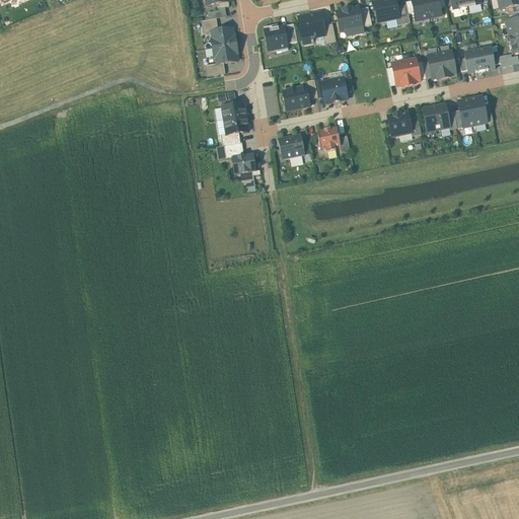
[(394,0),(389,0),(373,3),(377,24),(396,20),(398,20),(396,9),(394,0)]
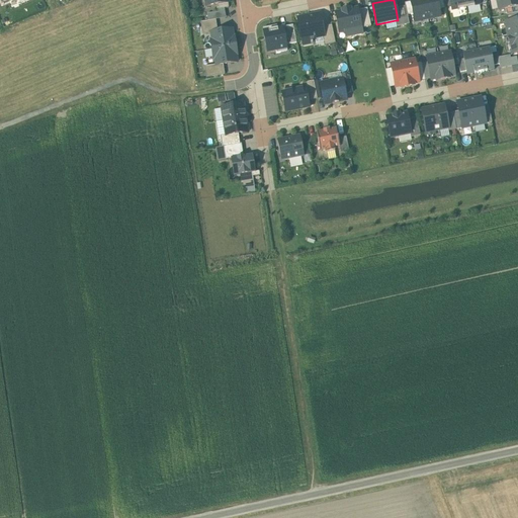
[(427,19),(423,0),(410,0),(411,2),(413,13),(415,21),(427,19)]
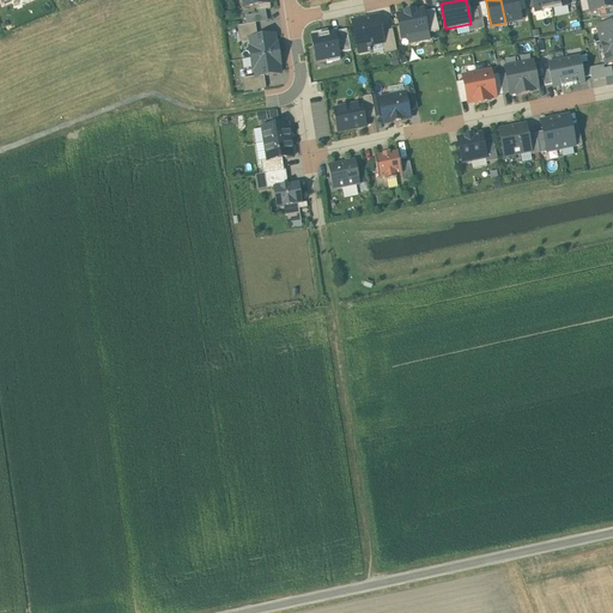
[(501,0),(505,23),(521,19),(519,10),(516,0),(501,0)]
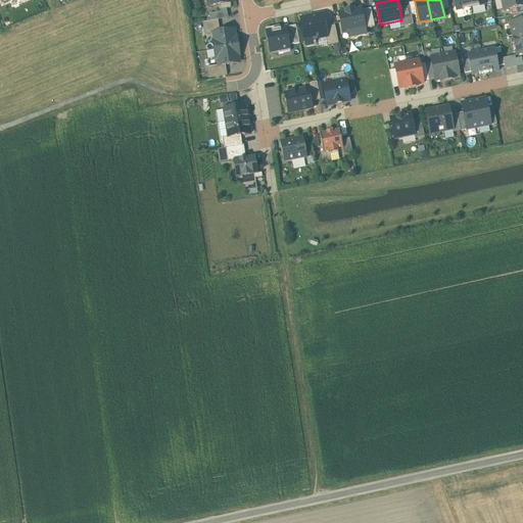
[(446,0),(440,0),(442,8),(448,7),(446,0)]
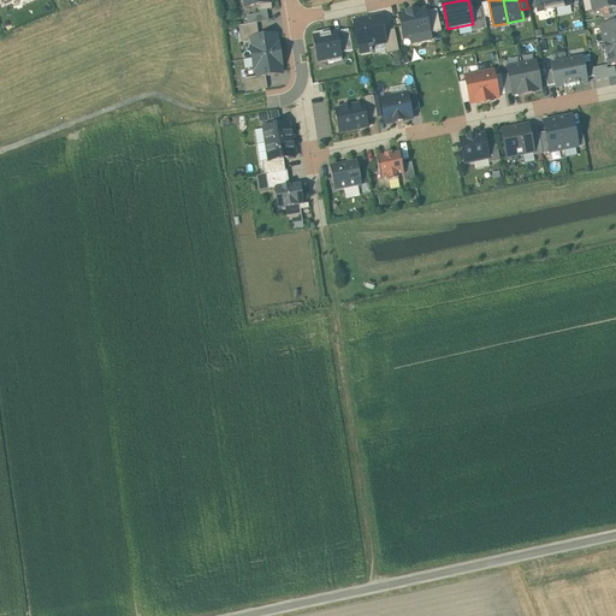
[(551,0),(534,0),(538,12),(554,9),(551,0)]
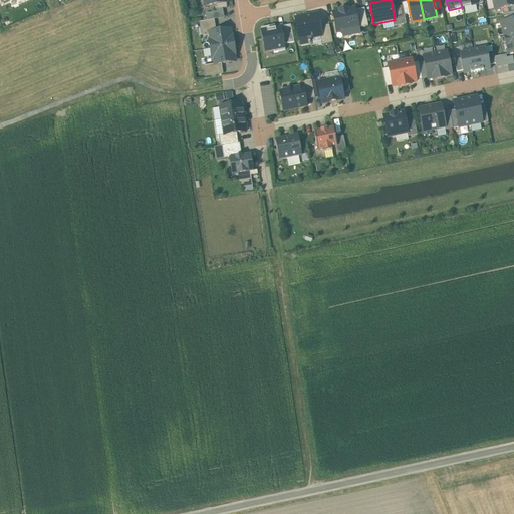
[(513,0),(492,0),(495,10),(500,9),(513,6),(513,0)]
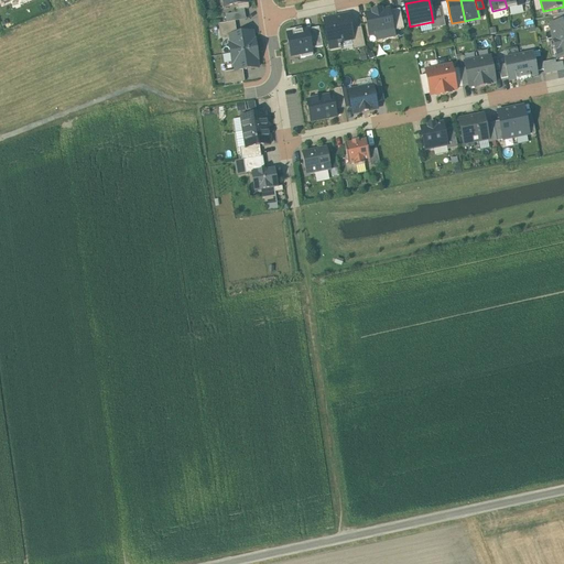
[(443,17),(449,14),(447,2),(441,3),(442,8),(443,17)]
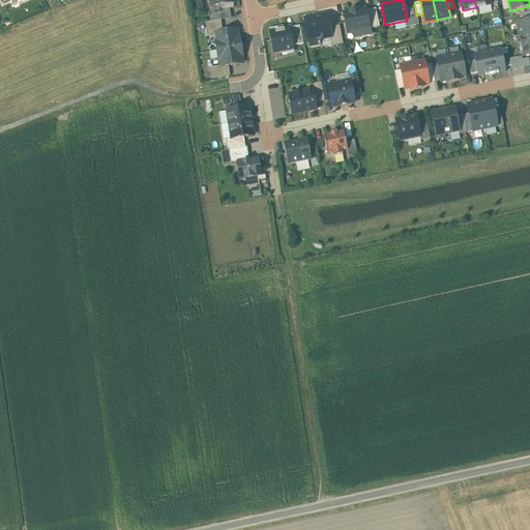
[(529,12),(529,6),(516,9),(518,16),(522,15),(529,12)]
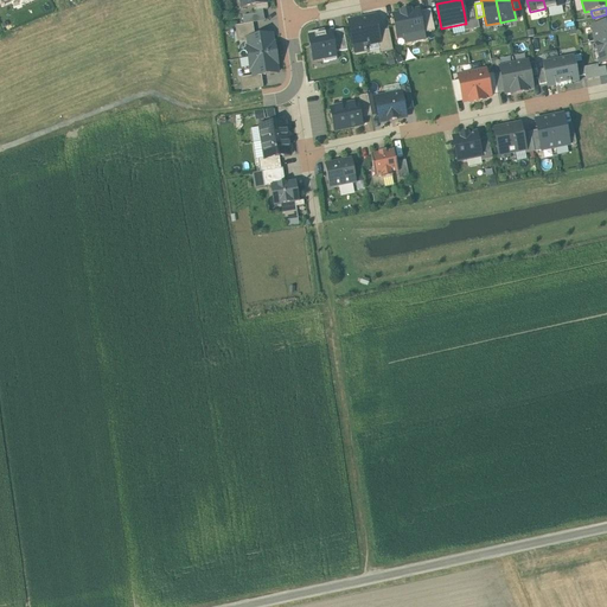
[(475,8),(464,11),(466,24),(464,24),(465,32),(479,29),(477,18),(475,8)]
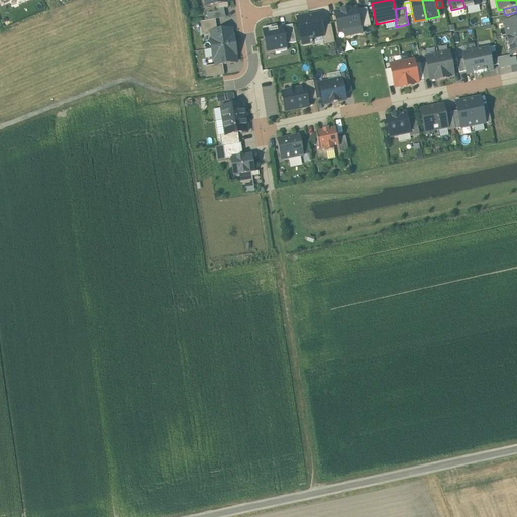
[(356,9),(334,13),(338,33),(343,32),(344,38),(362,34),(360,28),(356,11),(356,9)]
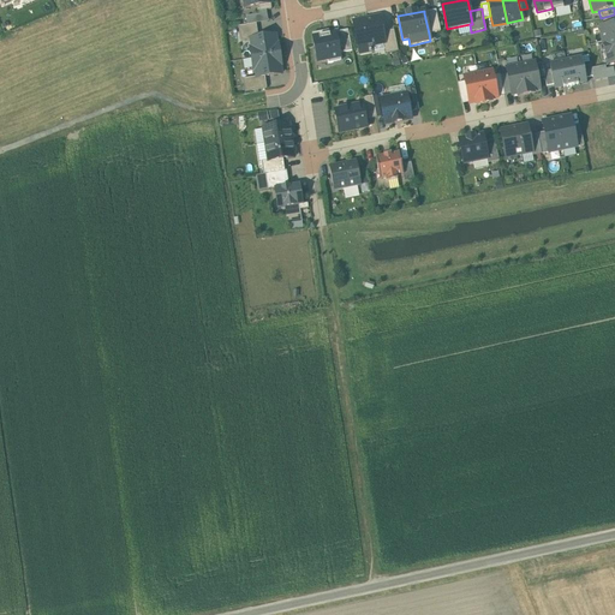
[(424,13),(429,34),(440,31),(435,11),(424,13)]
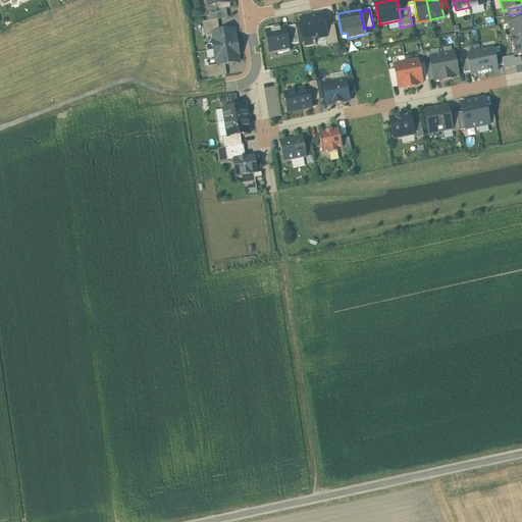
[(315,44),(316,45),(326,43),(325,37),(326,37),(324,28),(322,14),(300,18),(305,46),(313,44),(313,45),(315,44)]
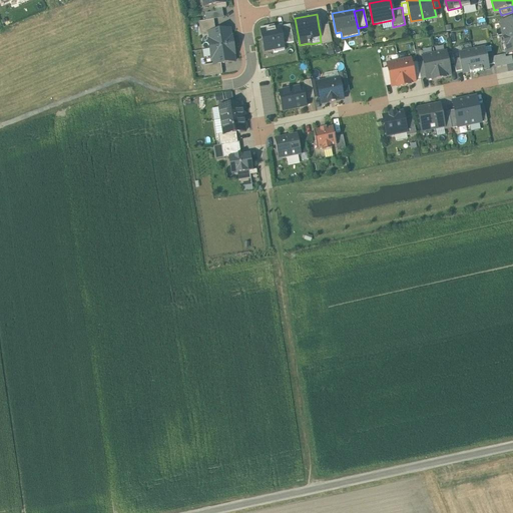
[(512,19),(507,21),(500,23),(503,35),(512,32),(512,19)]
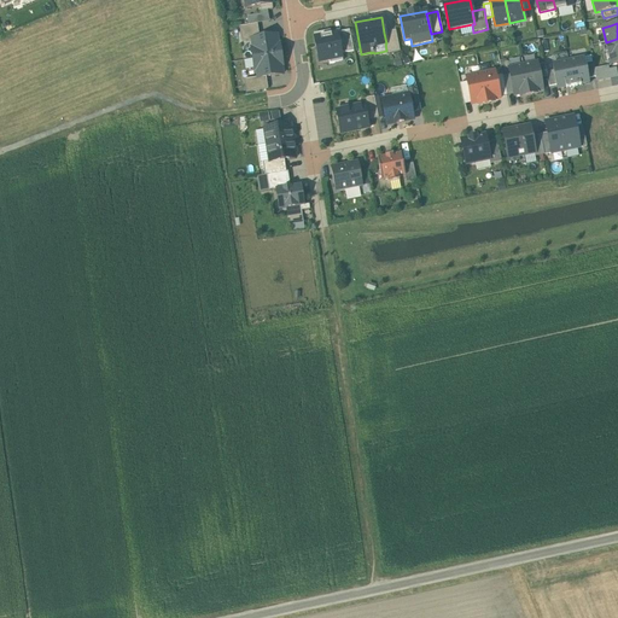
[(337,33),(340,54),(354,52),(349,30),(337,33)]
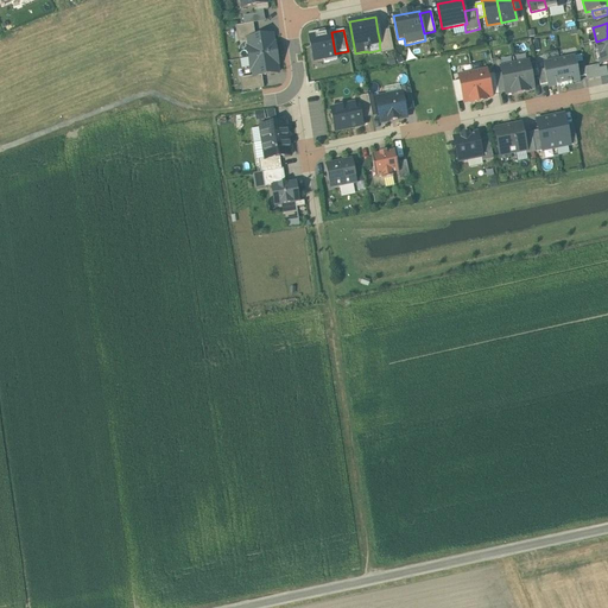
[(388,30),(378,32),(380,43),(379,43),(380,50),(381,54),(393,51),(388,30)]
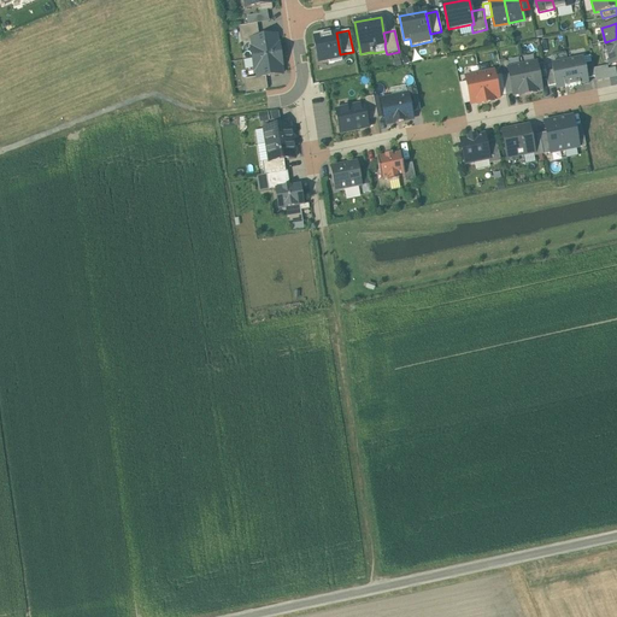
[(318,62),(328,60),(329,64),(342,62),(340,54),(336,33),(329,34),(329,31),(313,34),(318,62)]
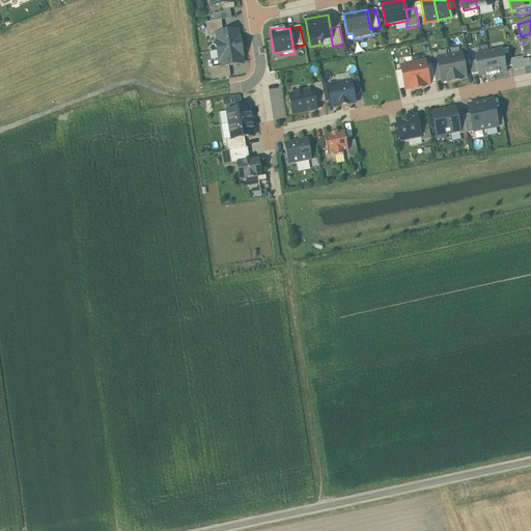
[(216,51),(242,47),(240,32),(213,36),(216,51)]
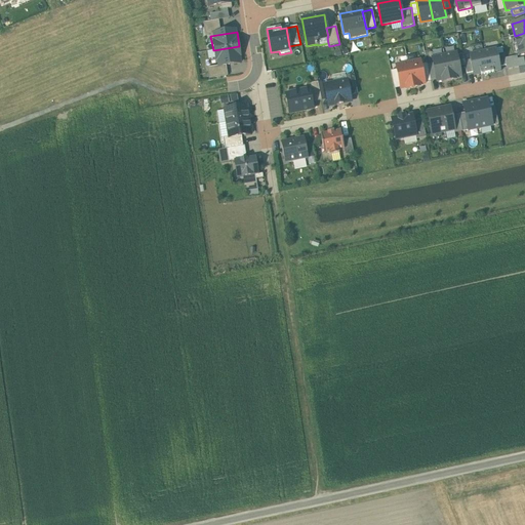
[(524,33),(515,36),(518,54),(524,52),(524,33)]
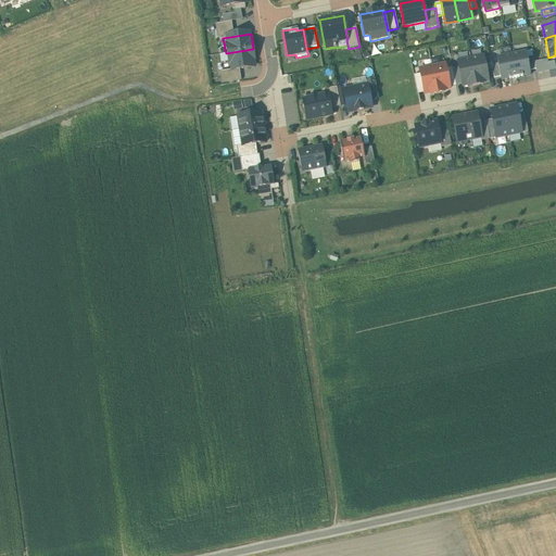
[(256,65),(253,49),(226,53),(228,70),(256,65)]
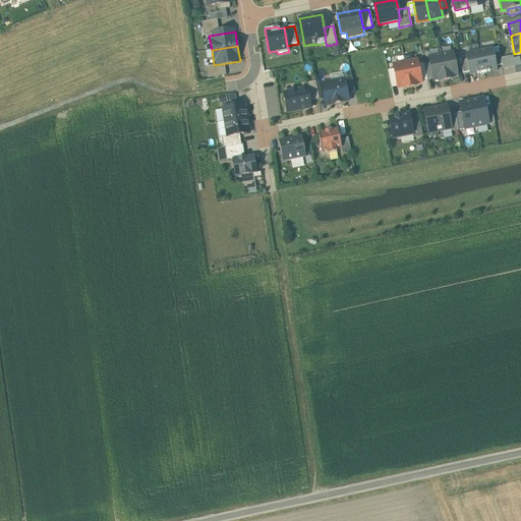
[(493,48),(478,51),(483,72),(497,70),(496,66),(494,54),(493,48)]
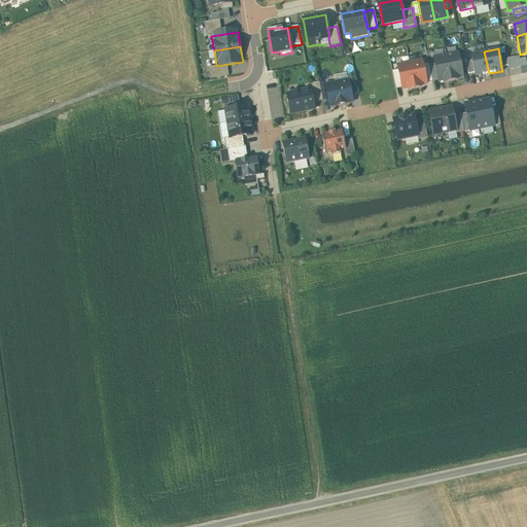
[(484,51),(470,55),(471,60),(475,72),(475,76),(476,76),(489,73),(484,51)]
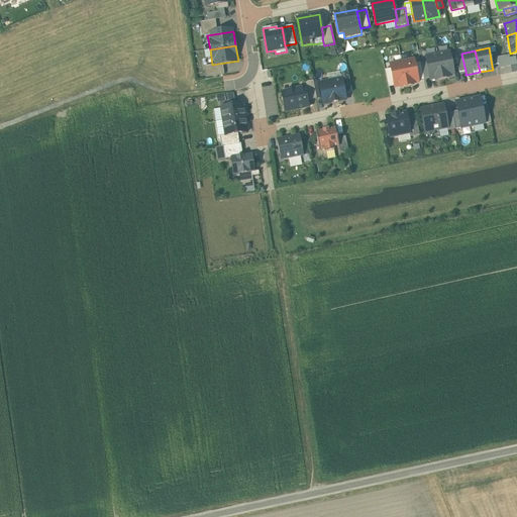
[(449,53),(437,55),(442,80),(445,79),(445,77),(453,76),(451,66),(449,55),(449,53)]
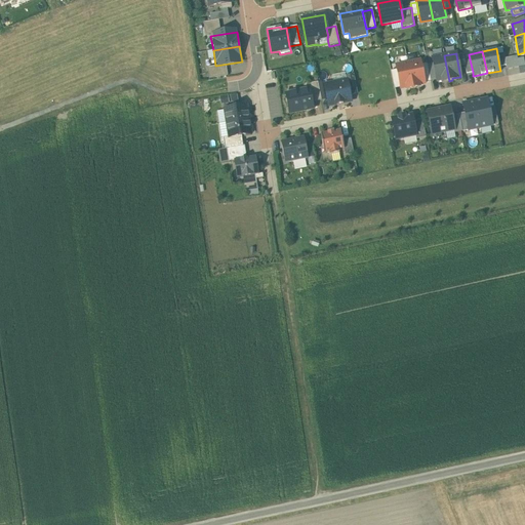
[(503,53),(497,54),(499,67),(506,66),(505,58),(503,53)]
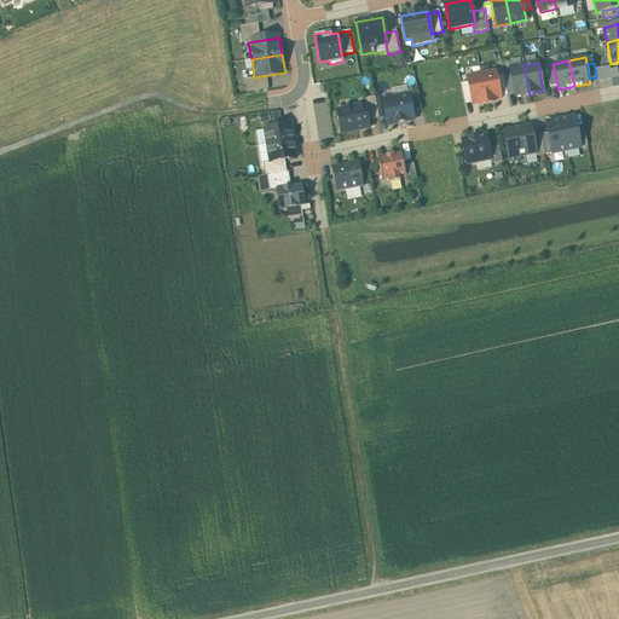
[(524,65),(509,69),(510,75),(514,94),(515,96),(525,94),(526,97),(530,96),(524,65)]
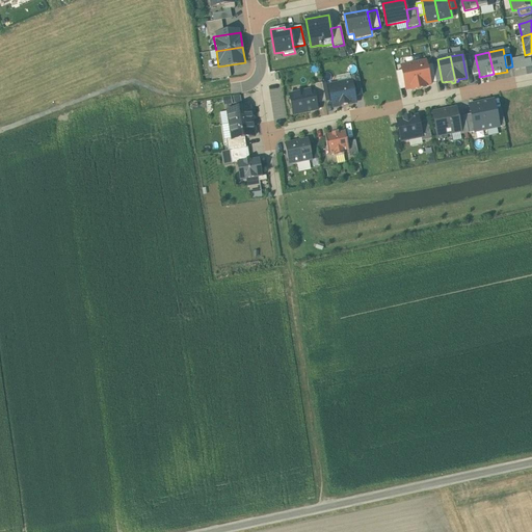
[(524,57),(511,59),(512,67),(513,71),(531,67),(530,59),(524,60),(524,57)]
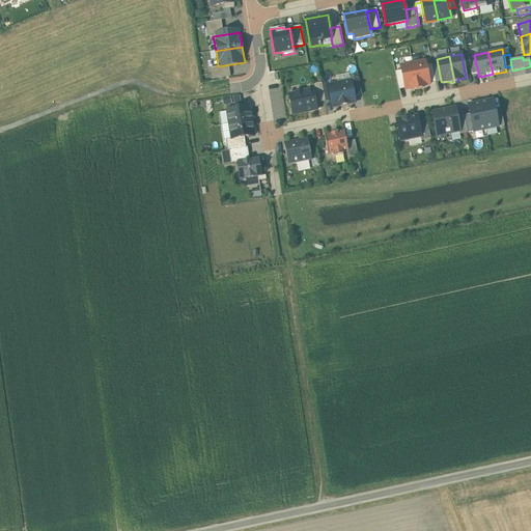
[(472,74),(478,73),(475,60),(469,62),(470,66),(472,74)]
